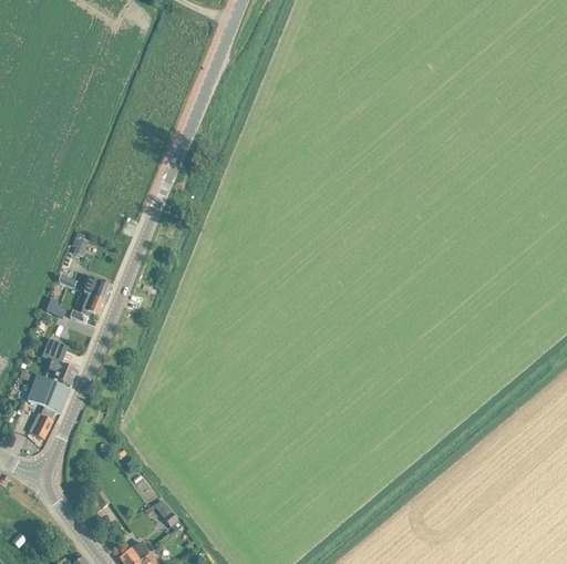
[(82,256),(88,239),(79,236),(73,252),(82,256)]
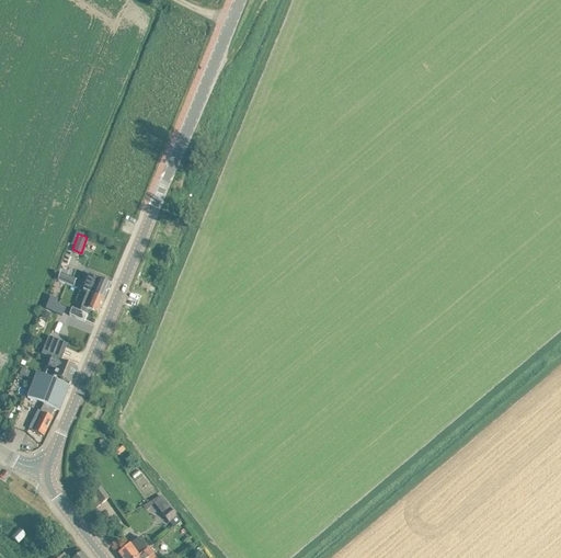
[(73,283),(76,276),(63,272),(60,279),(73,283)]
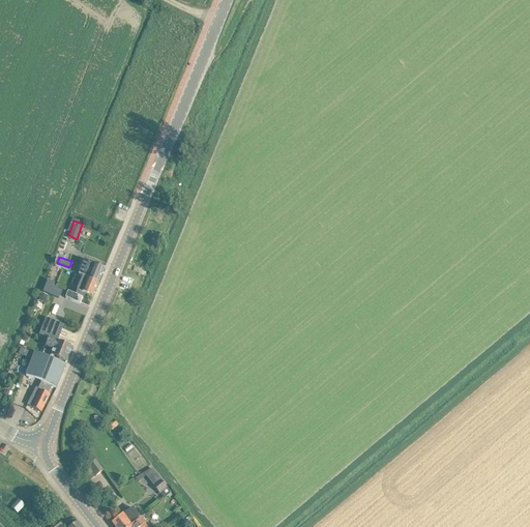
[(98,281),(105,266),(84,258),(79,272),(84,274),(83,275),(98,281)]
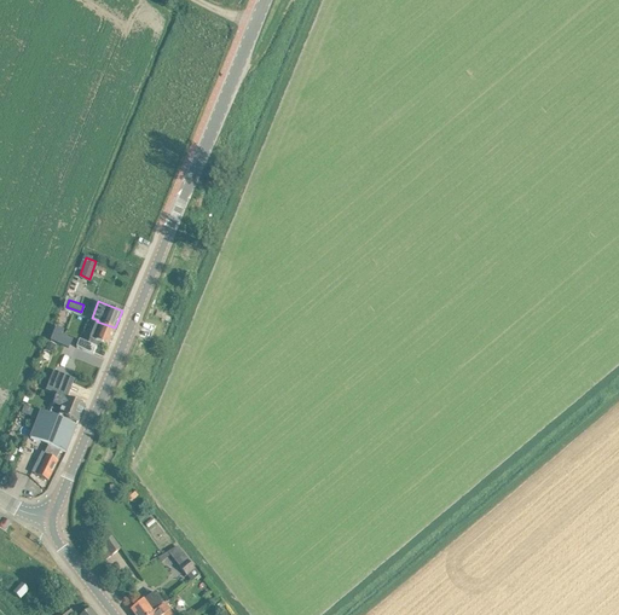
[(108,343),(115,328),(97,321),(91,336),(90,341),(80,337),(77,346),(93,352),(98,340),(108,343)]
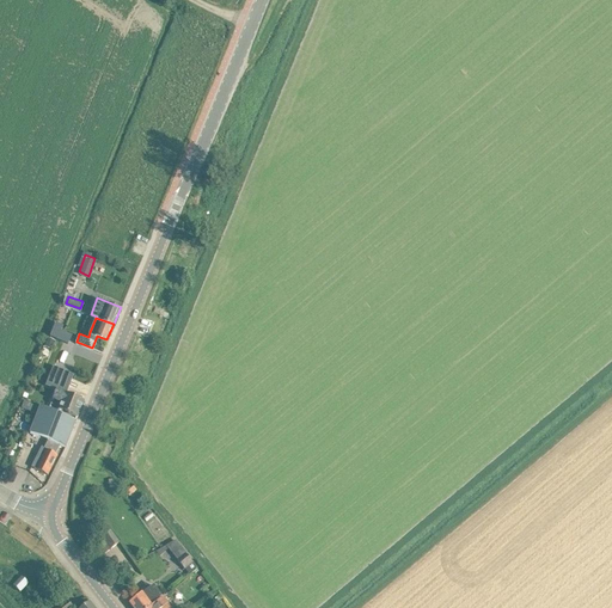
[(68,342),(72,332),(61,329),(60,333),(51,330),(50,335),(68,342)]
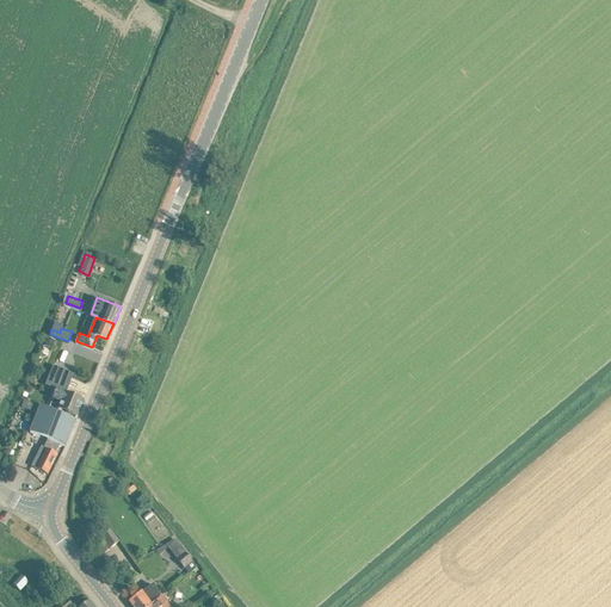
[(53,347),(56,338),(49,335),(45,344),(53,347)]
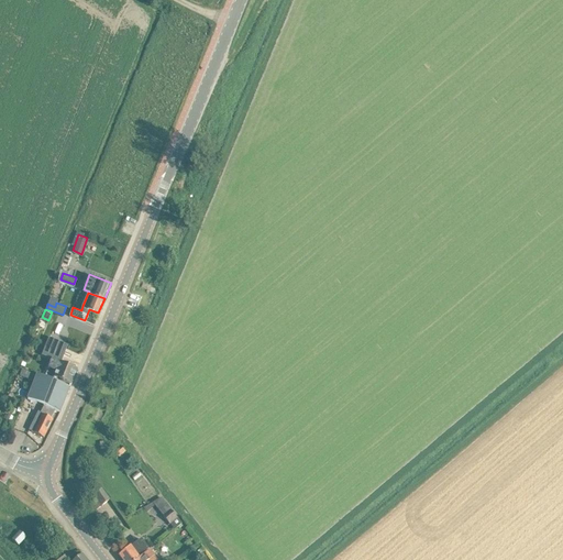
[(55,351),(53,357),(61,360),(62,357),(74,361),(77,352),(65,348),(66,347),(58,343),(55,351)]
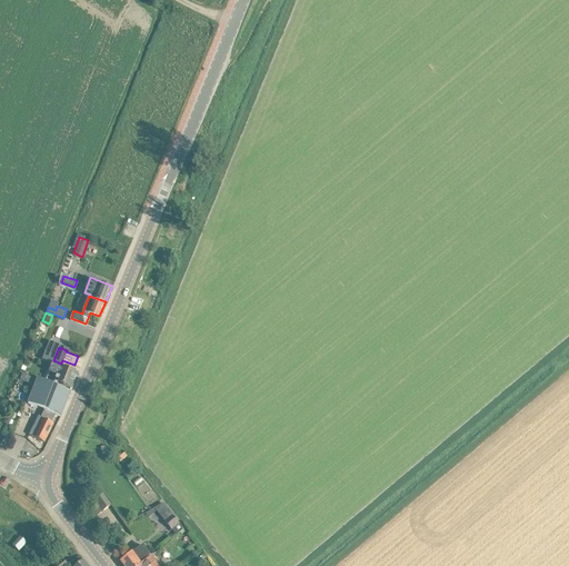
[(72,386),(78,370),(61,364),(53,360),(49,370),(58,374),(56,380),(72,386)]
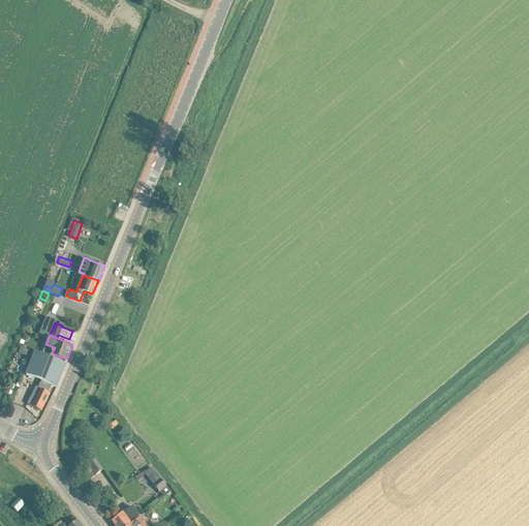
[(56,384),(65,362),(56,358),(35,349),(26,373),(41,379),(38,385),(36,384),(32,393),(27,402),(41,408),(50,392),(48,391),(52,382),(56,384)]
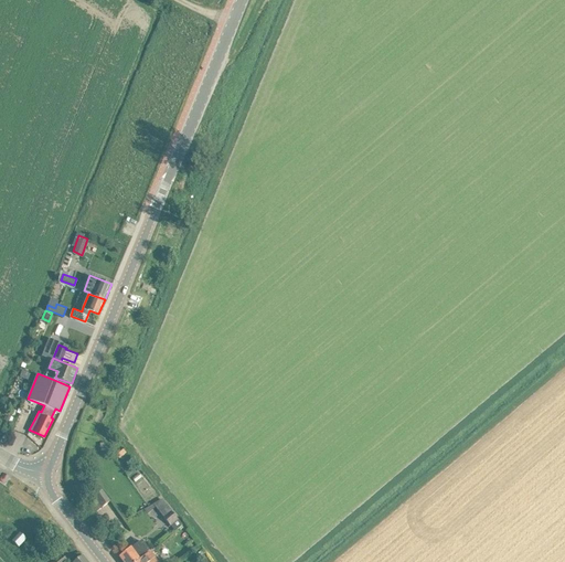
[(102,505),(110,499),(102,488),(94,494),(102,505)]
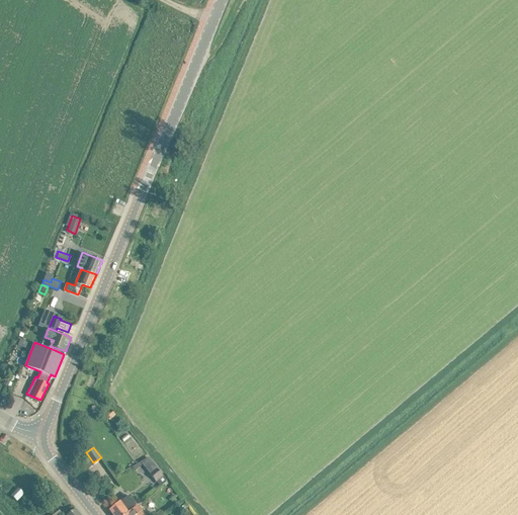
[(157,481),(158,480),(159,479),(158,479),(163,475),(157,466),(150,471),(157,481)]
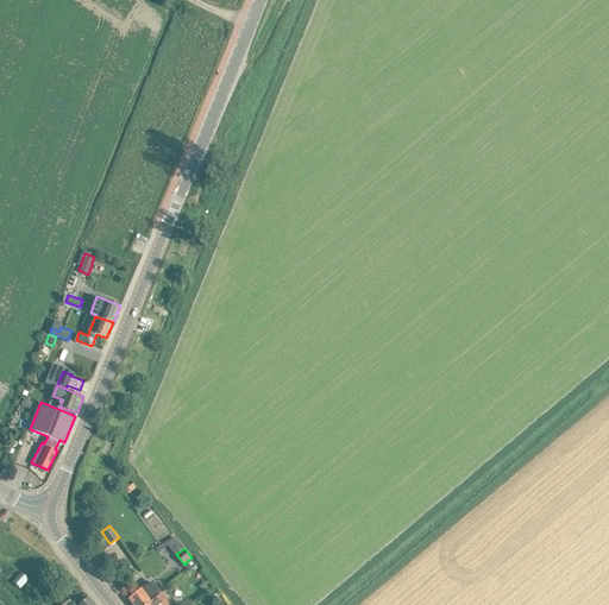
[(20,586),(29,578),(22,572),(13,580),(20,586)]
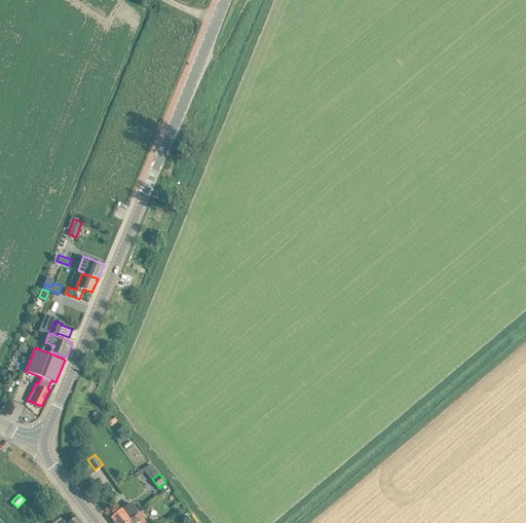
[(125,522),(141,513),(135,505),(124,512),(121,509),(111,517),(115,522),(125,522)]
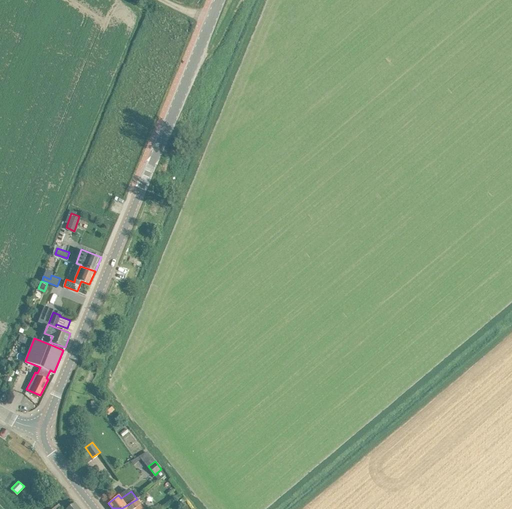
[(144,508),(137,499),(122,508),(144,508)]
